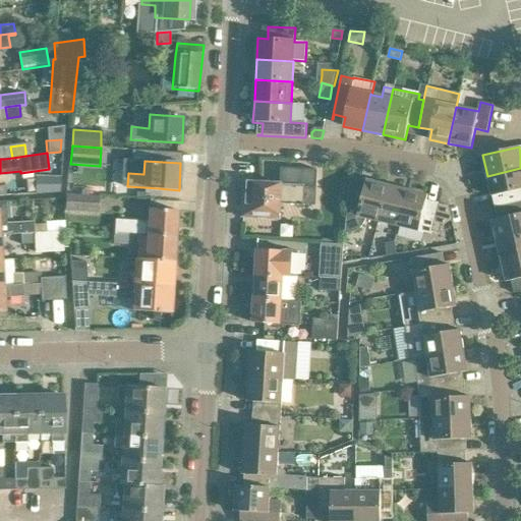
[(280,184),(248,182),(248,186),(245,186),(243,215),(262,216),(262,219),(280,220),(281,204),(315,206),(317,170),(281,168),(280,184)]
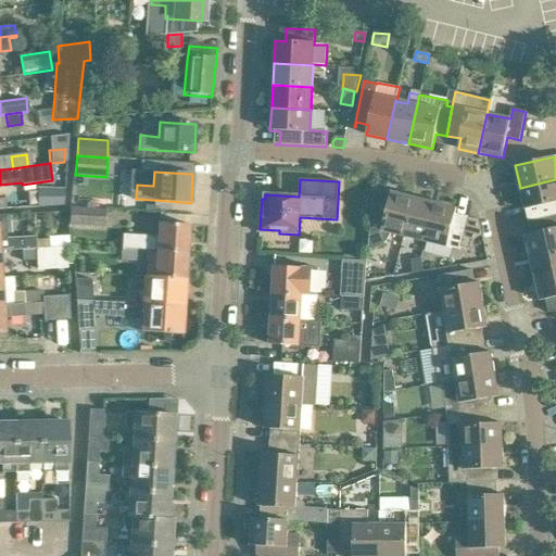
[(535,207),(539,219),(555,215),(555,179),(520,188),(526,210),(535,207)]
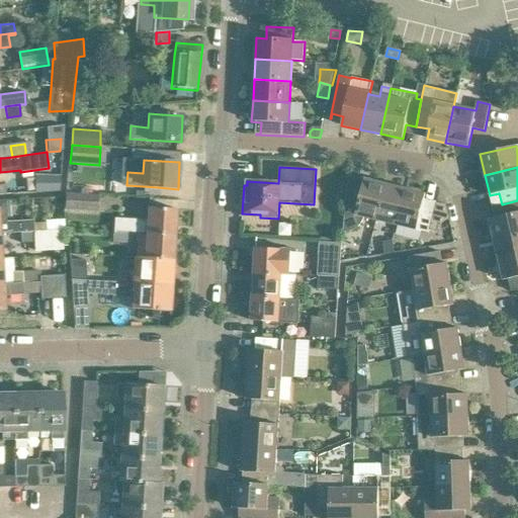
[(34,176),(34,192),(59,191),(61,176),(34,176)]
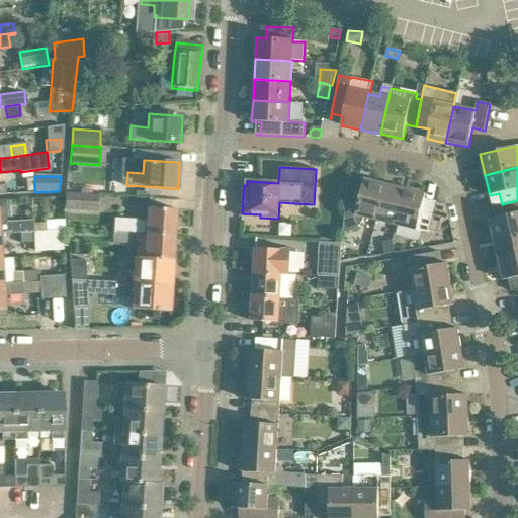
[(363,218),(375,220),(384,184),(364,179),(361,192),(347,188),(346,196),(345,207),(342,232),(348,232),(351,231),(355,229),(359,226),(361,223),(363,218)]
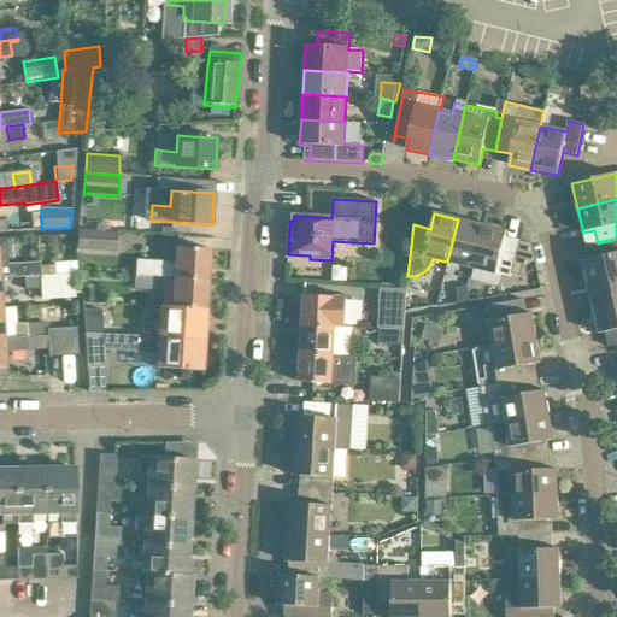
[(447,262),(470,268),(481,225),(458,219),(447,262)]
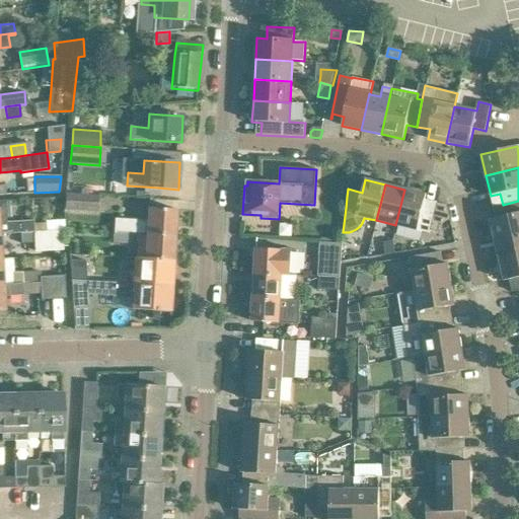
[(404,190),(395,225),(411,228),(430,234),(431,231),(438,233),(440,224),(443,224),(450,220),(447,206),(437,204),(437,203),(436,203),(435,207),(424,205),(427,195),(404,190)]
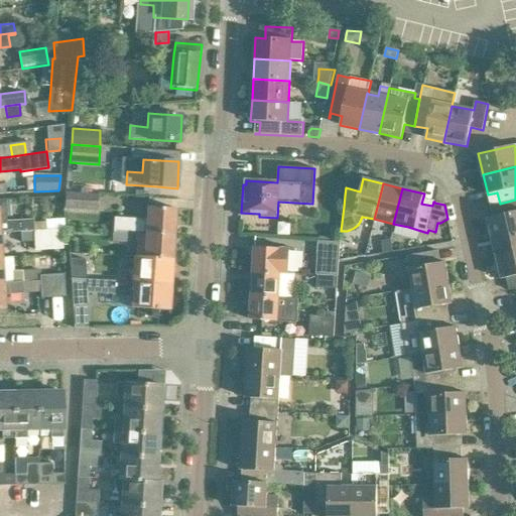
[(65,192),(63,208),(97,211),(98,196),(65,192)]
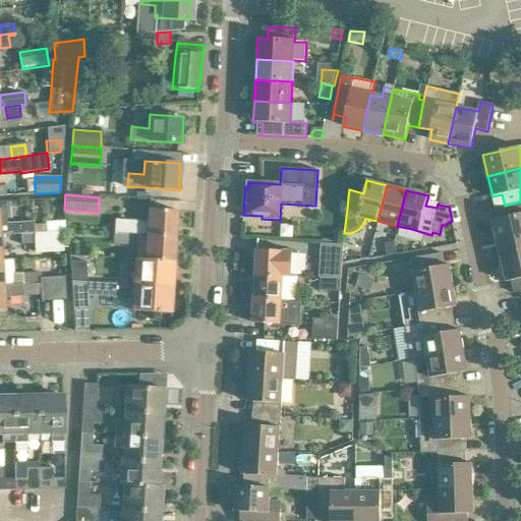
[(0,234),(1,234),(1,235),(20,234),(20,233),(46,232),(46,223),(34,224),(34,221),(7,223),(6,209),(5,201),(0,201),(0,234)]
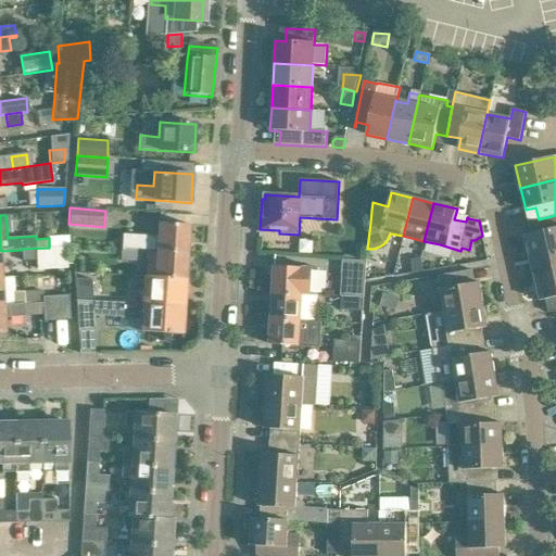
[(526,236),(531,257),(555,251),(555,215),(539,219),(541,231),(526,236)]
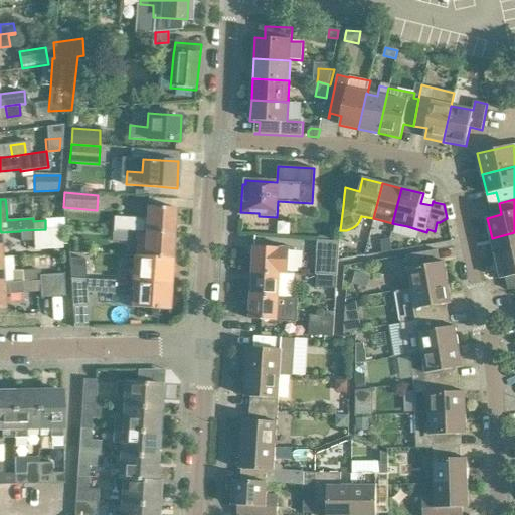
[(127,230),(146,232),(146,231),(174,233),(175,208),(147,206),(147,219),(114,216),(113,229),(127,230)]
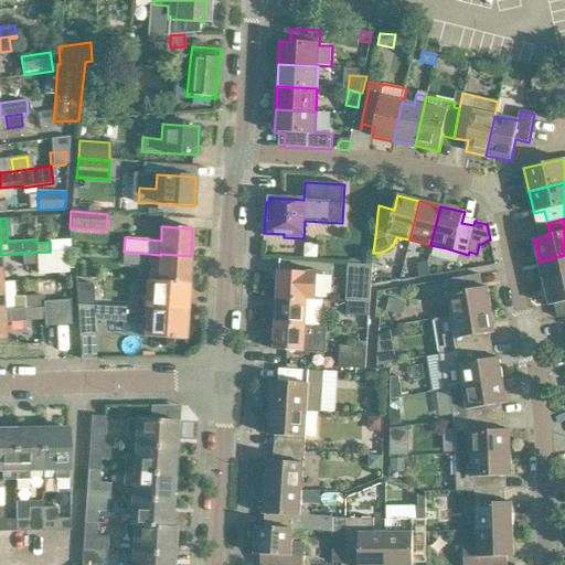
[(68,273),(67,251),(50,252),(22,253),(22,254),(22,266),(36,265),(38,274),(68,273)]
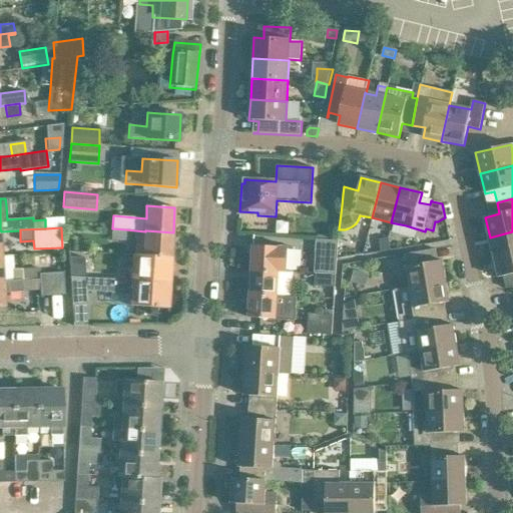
[(125,240),(126,229),(112,228),(111,238),(125,240)]
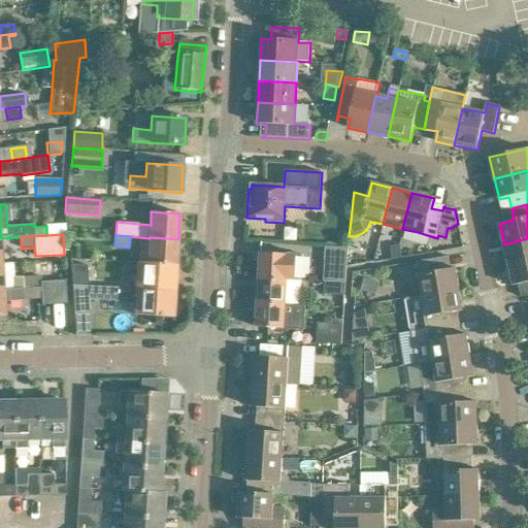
[(150,237),(150,238),(147,263),(176,265),(178,239),(150,237)]
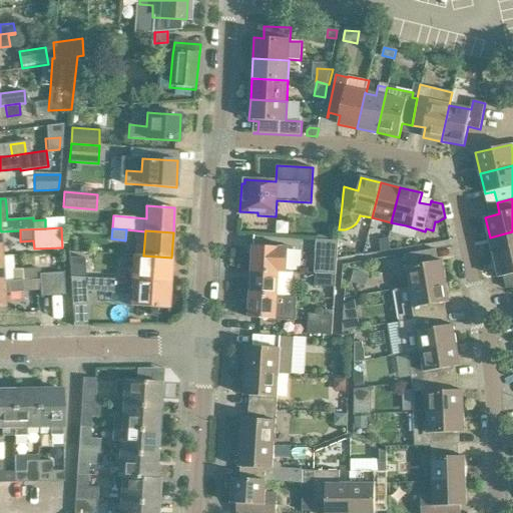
[(512,231),(490,237),(494,258),(512,252),(512,231)]
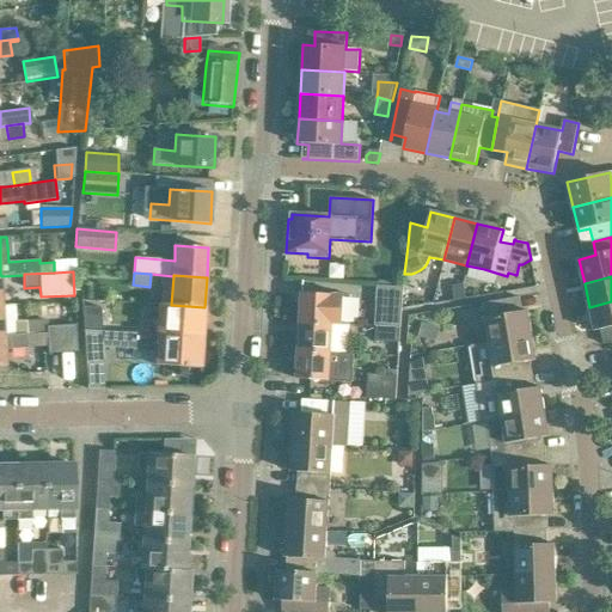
[(451,286),(454,301),(466,299),(463,283),(451,286)]
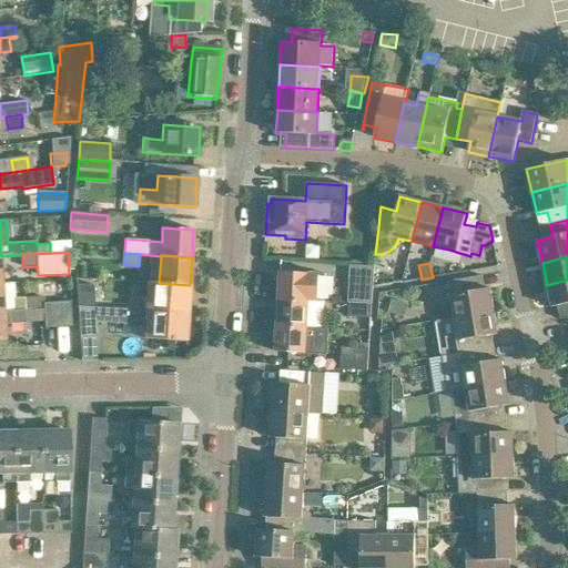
[(352,265),(350,303),(372,304),(374,266),(352,265)]
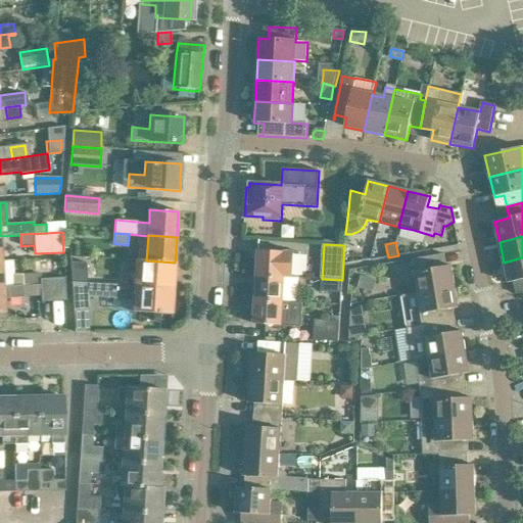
[(258,250),(256,275),(298,277),(300,253),(258,250)]
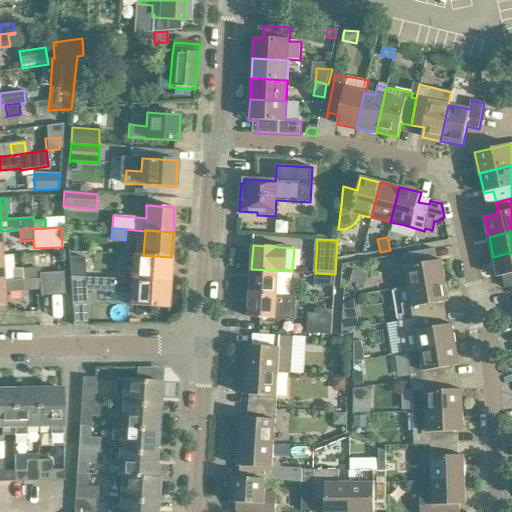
[(404,253),(409,286),(445,280),(442,260),(432,262),(430,250),(435,250),(435,248),(404,253)]
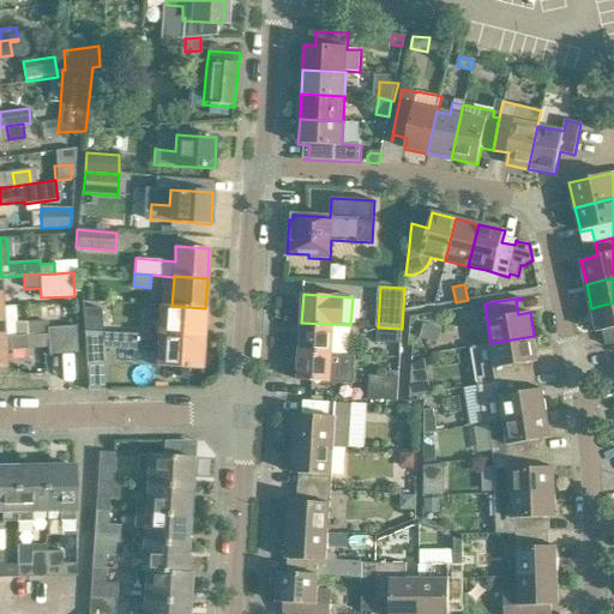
[(613,302),(591,308),(597,332),(608,330),(612,343),(606,344),(606,345),(613,343),(613,302)]
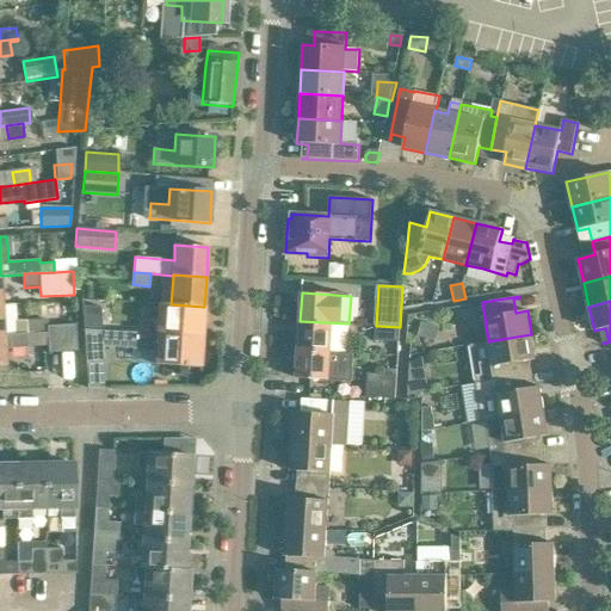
[(0,304),(0,335),(5,335),(16,335),(14,304),(2,304),(2,306),(0,304)]
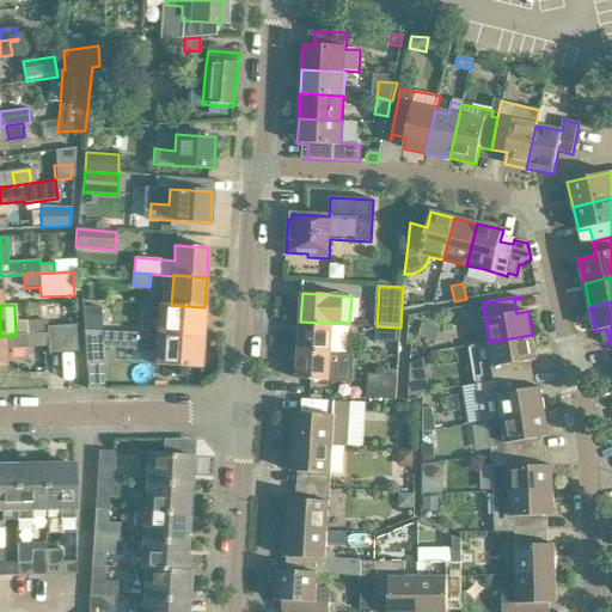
[(148,319),(147,334),(203,337),(204,307),(171,305),(170,322),(148,319)]
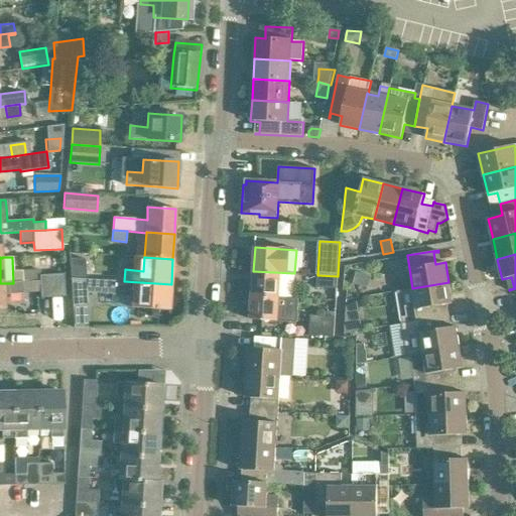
[(70,261),(71,278),(86,279),(85,261),(70,261)]
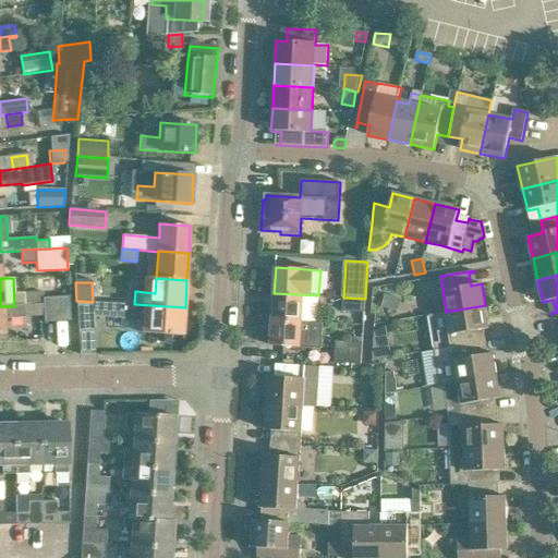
[(24,292),(25,305),(43,304),(43,299),(41,291),(24,292)]
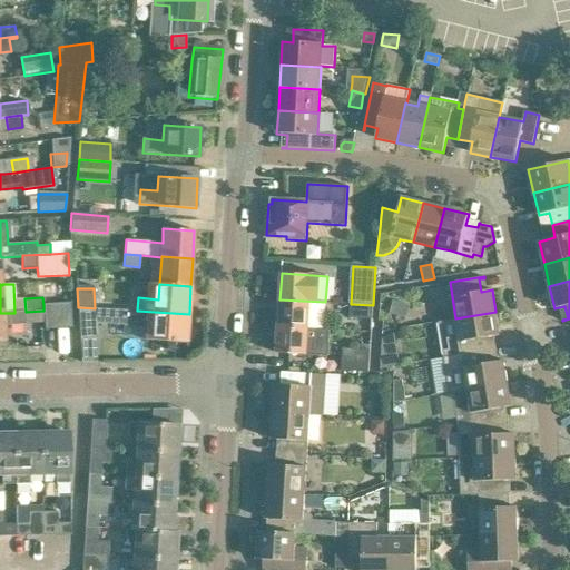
[(279,300),(278,324),(324,327),(326,303),(325,303),(325,302),(279,300)]
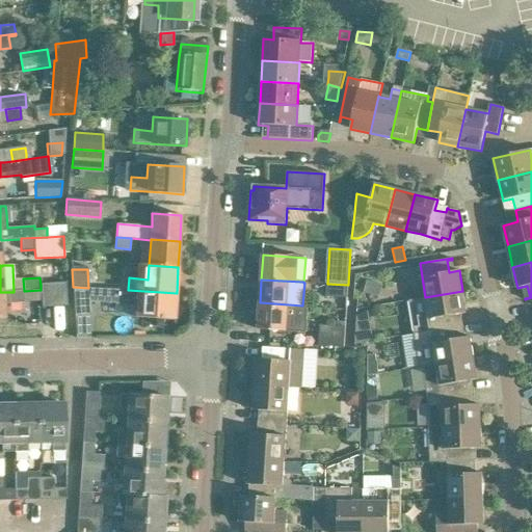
[(41,285),(41,290),(42,308),(68,306),(65,283),(41,285)]
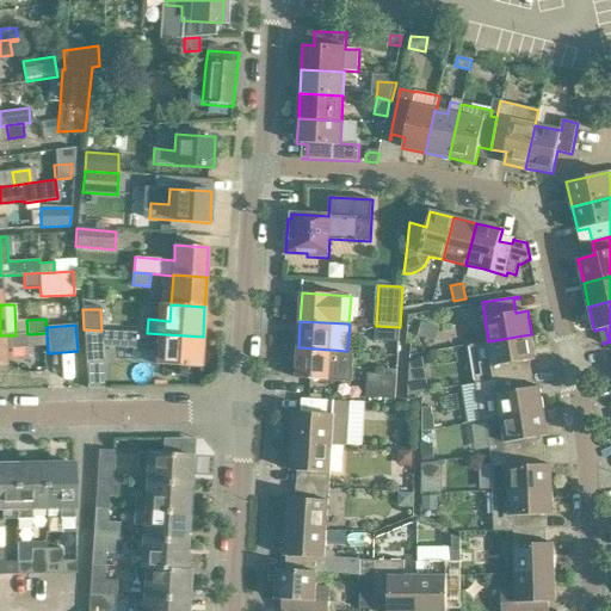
[(400,327),(376,326),(375,340),(399,341),(400,327)]
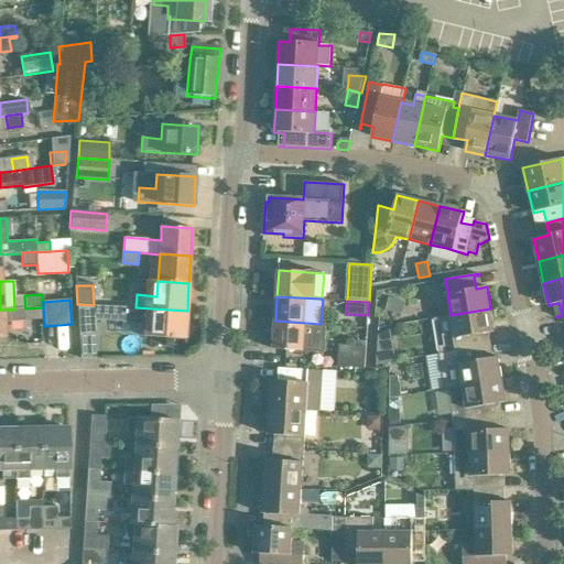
[(187,311),(136,307),(136,308),(94,305),(77,304),(79,336),(96,335),(95,321),(143,324),(143,336),(185,339),(187,311)]
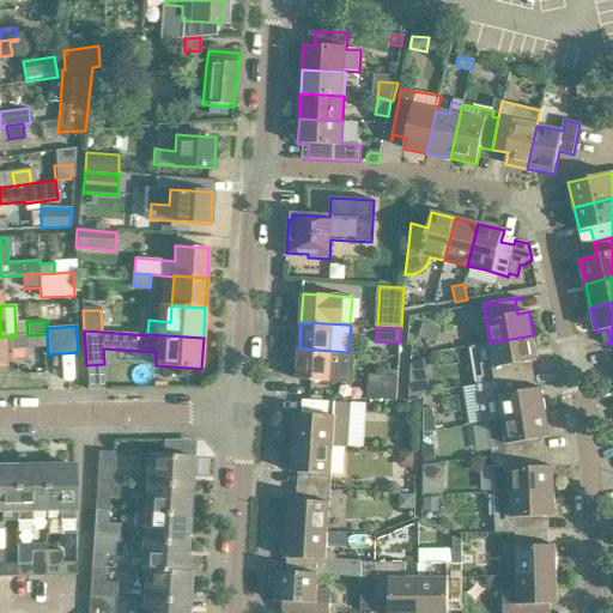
[(5,337),(0,337),(0,368),(6,368),(5,351),(28,350),(28,335),(16,337),(5,337)]
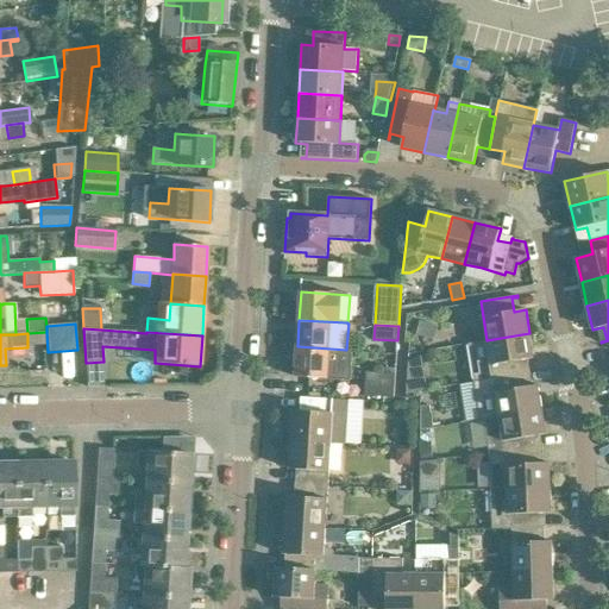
[(468,344),(473,383),(525,374),(522,360),(533,359),(529,333),(487,340),(487,341),(468,344)]
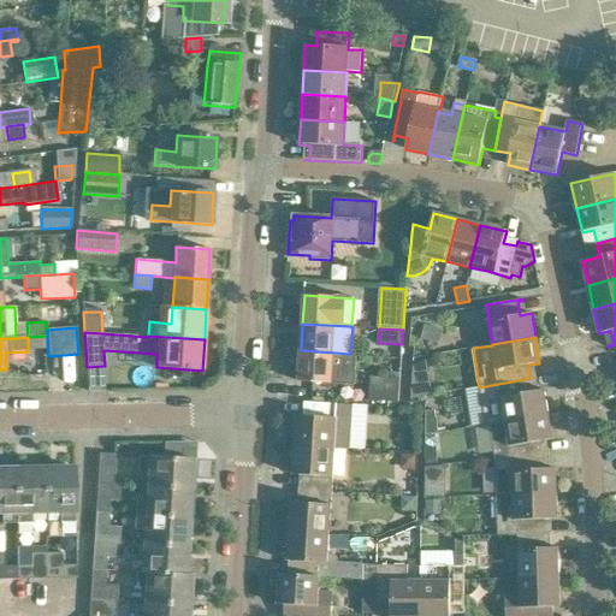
[(350,354),(301,350),(298,381),(354,385),(356,356),(350,356),(350,354)]
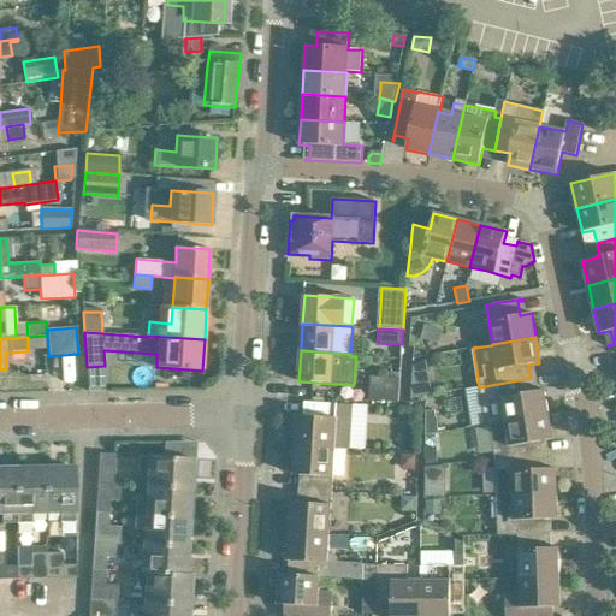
[(400,401),(401,378),(371,378),(371,401),(400,401)]
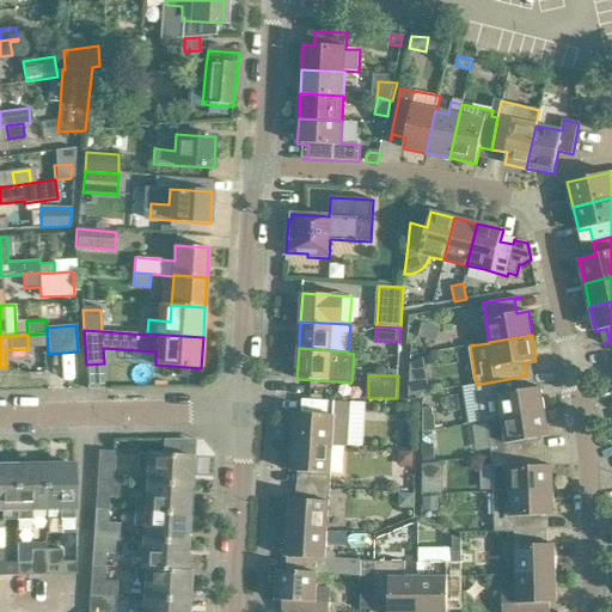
[(482,423),(487,422),(545,412),(540,387),(530,390),(527,375),(476,385),(482,423)]
